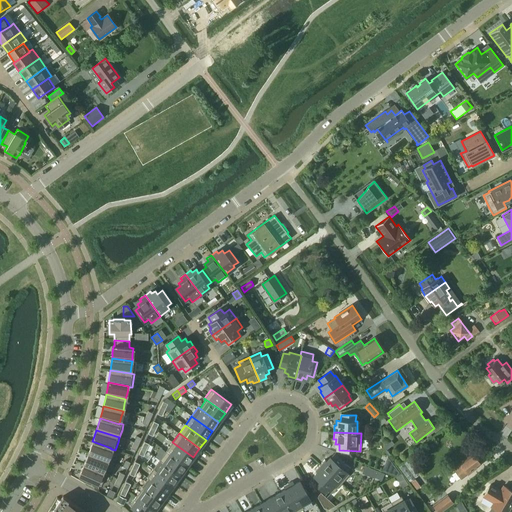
[(88,453),(107,460),(109,456),(111,449),(111,448),(92,441),(91,446),(88,453)]
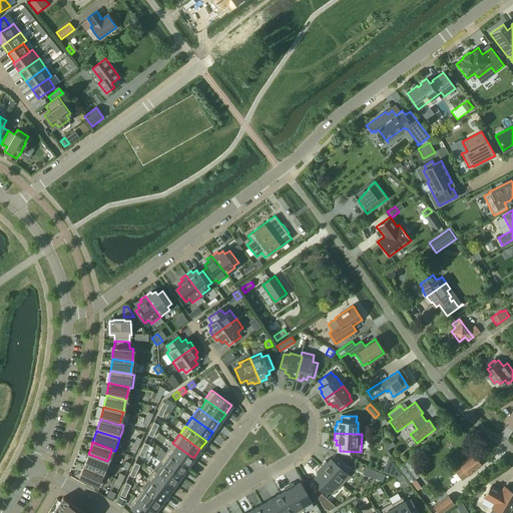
[(172,443),(166,452),(186,467),(193,458),(172,443)]
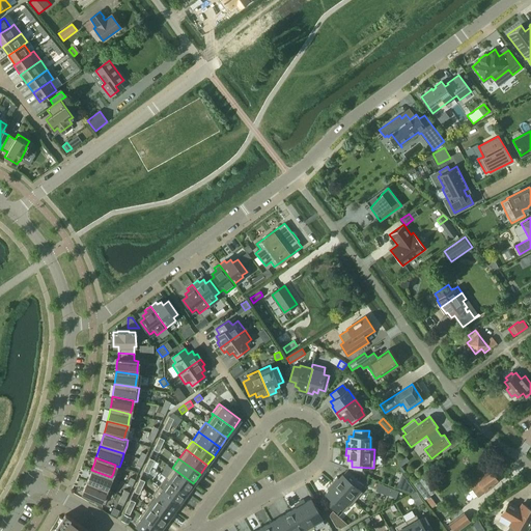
[(172,468),(165,477),(187,493),(193,483),(172,468)]
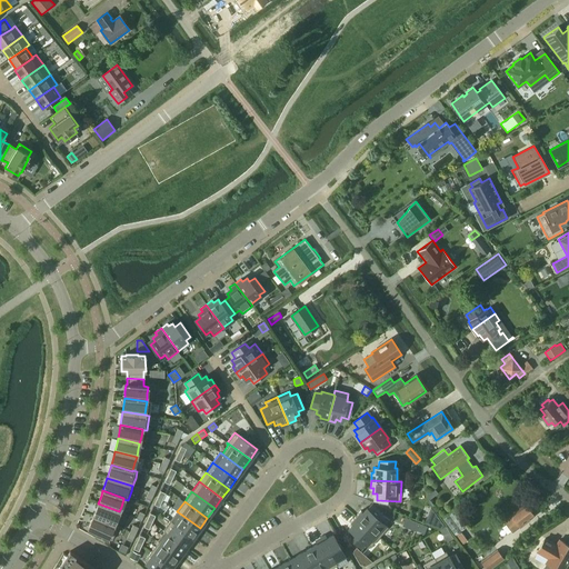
[(113,525),(116,519),(119,511),(98,503),(96,509),(92,516),(113,525)]
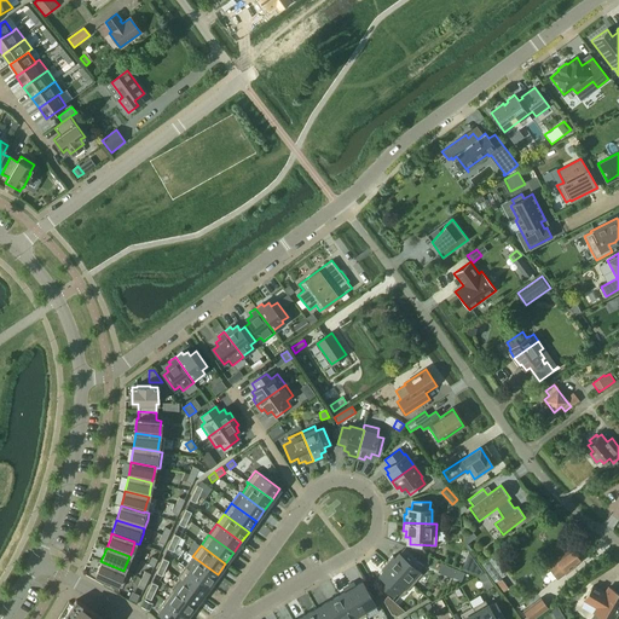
[(553,555),(545,561),(557,578),(580,560),(579,559),(580,556),(578,553),(576,554),(571,548),(556,559),(553,555)]
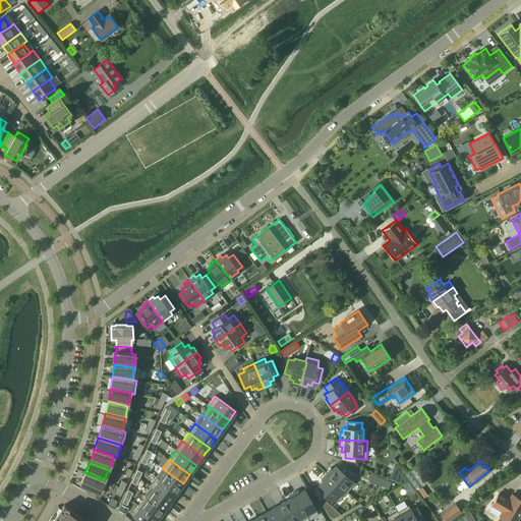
[(326,473),(347,491),(354,482),(350,478),(354,474),(343,464),(339,468),(336,466),(332,469),(330,467),(326,473)]
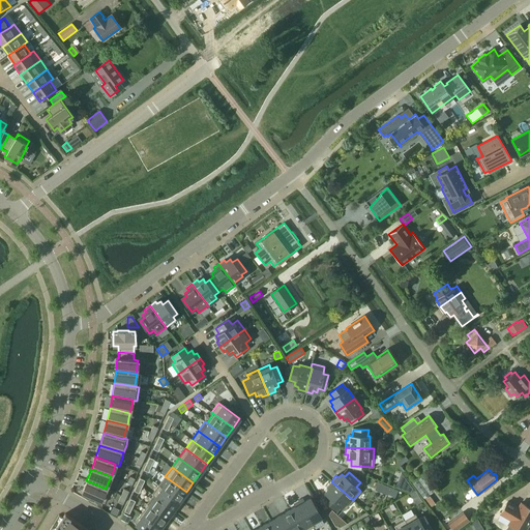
[(401,473),(395,487),(410,492),(413,489),(401,473)]
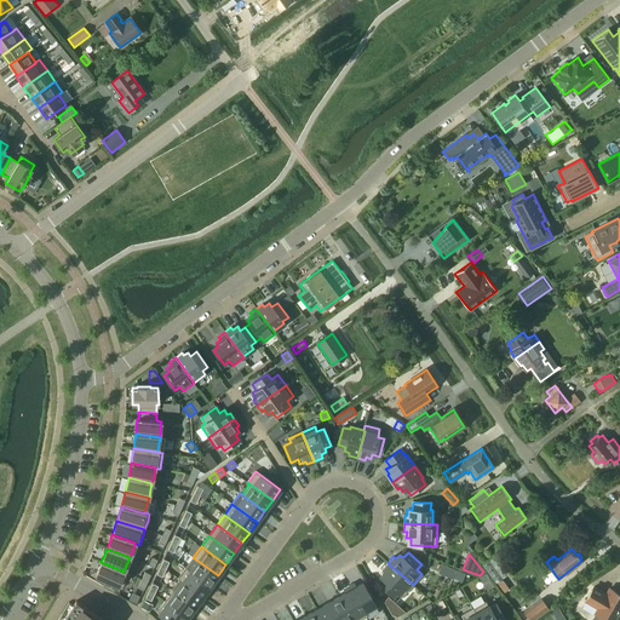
[(495,556),(482,566),(495,584),(509,574),(495,556)]
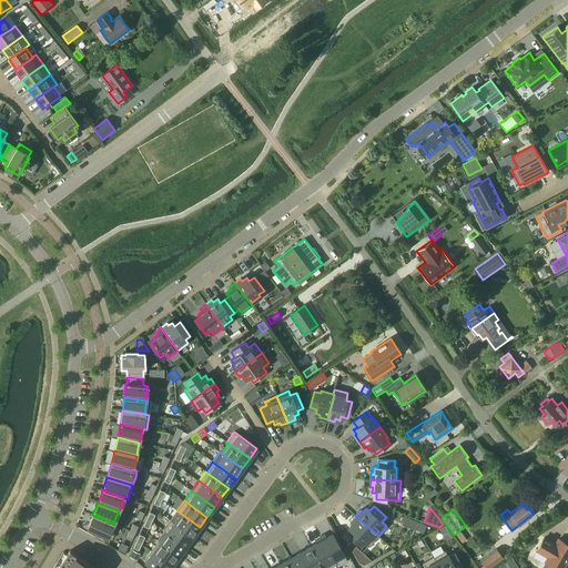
[(170,519),(193,536),(200,527),(176,510),(170,519)]
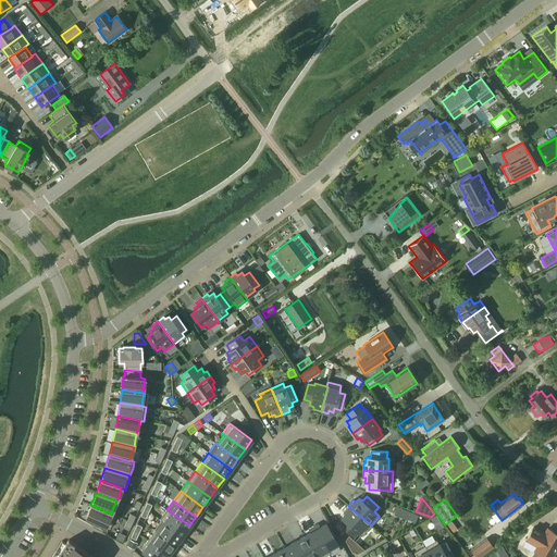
[(100,532),(103,525),(109,529),(113,521),(115,515),(111,514),(90,505),(88,512),(85,518),(95,522),(93,527),(100,532)]
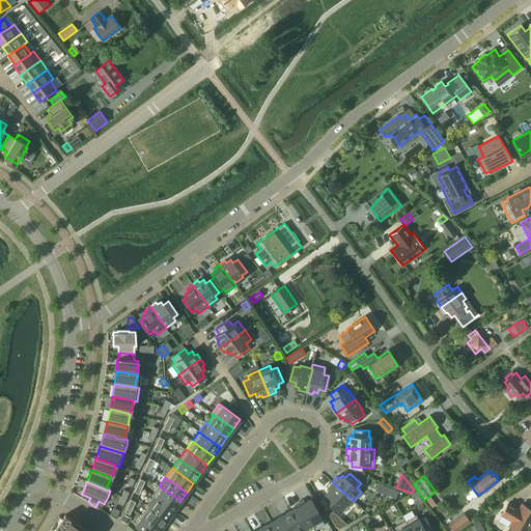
[(354,501),(332,482),(327,487),(329,490),(326,493),(329,496),(325,500),(336,510),(340,506),(345,510),(354,501)]
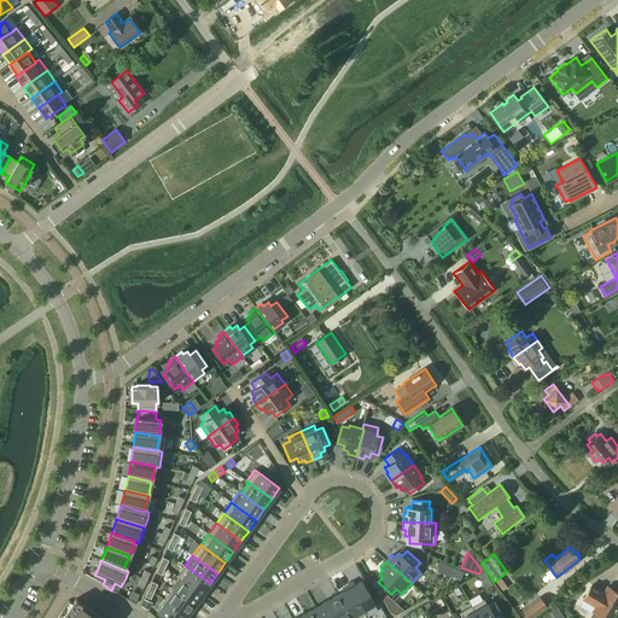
[(185,565),(178,576),(202,594),(205,589),(210,583),(185,565)]
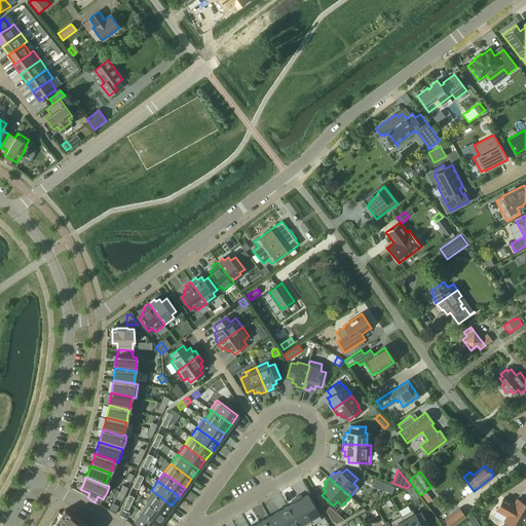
[(387,484),(384,490),(392,493),(395,486),(387,484)]
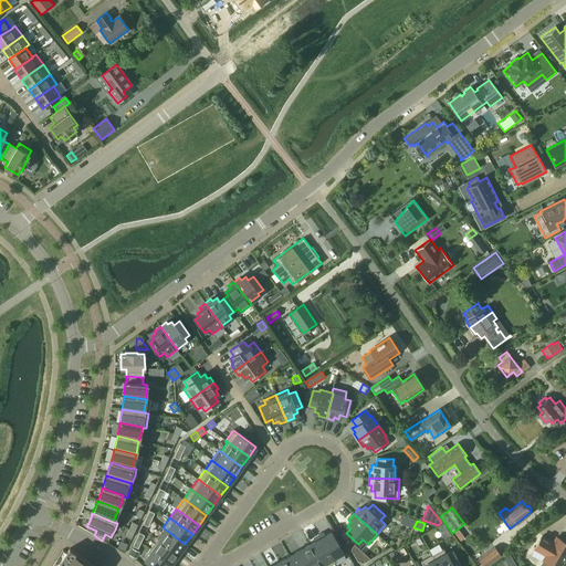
[(164,530),(157,538),(178,554),(185,544),(163,527),(161,528),(164,530)]
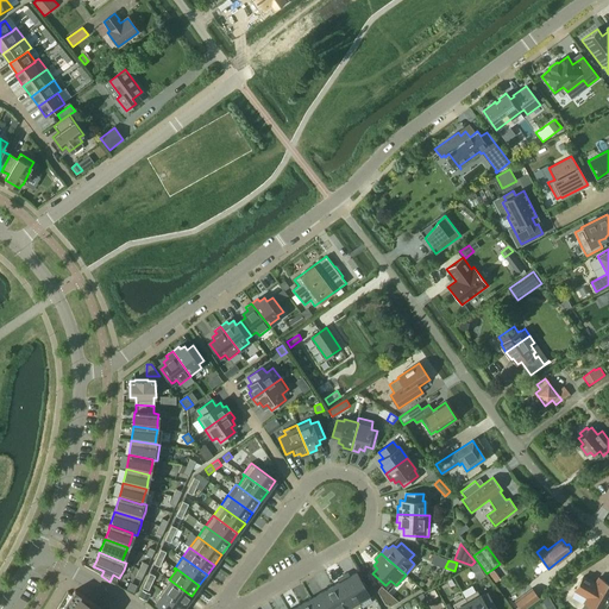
[(494,570),(488,573),(495,583),(501,579),(494,570)]
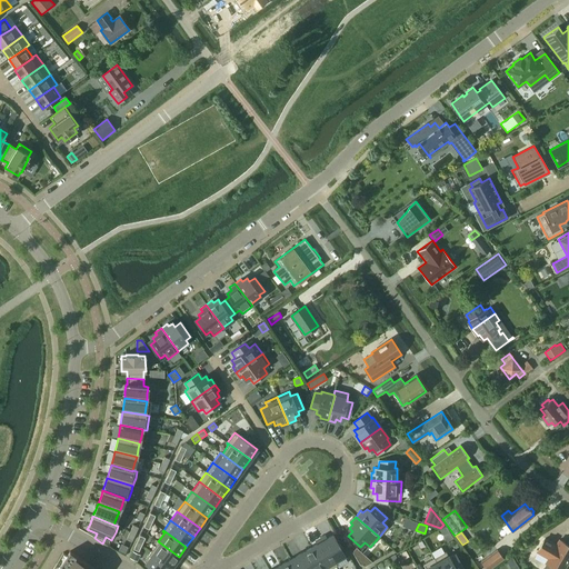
[(333,535),(322,541),(336,566),(337,566),(336,563),(346,558),(338,542),(333,535)]
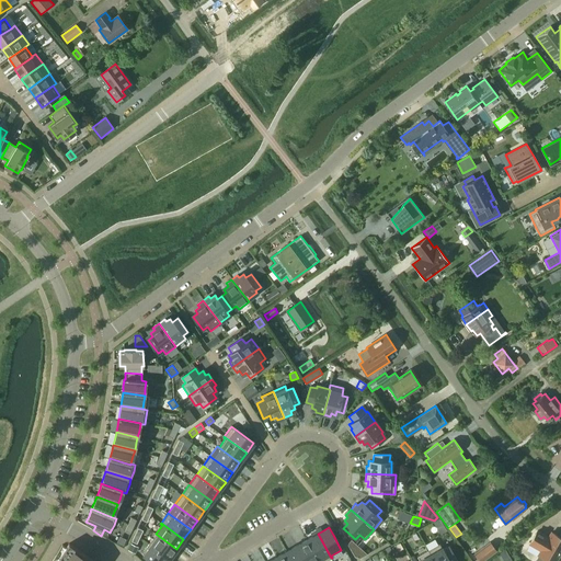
[(548,560),(556,560),(560,552),(560,535),(559,537),(551,533),(548,538),(544,536),(545,536),(537,531),(529,544),(540,550),(538,556),(548,560)]
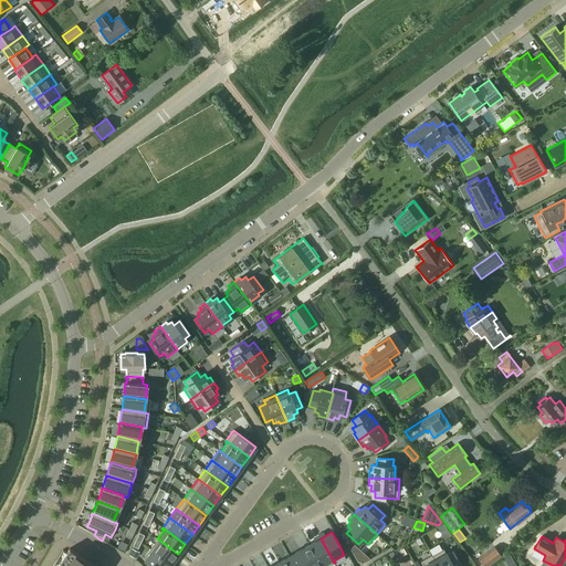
[(157,540),(150,548),(171,564),(178,554),(157,538),(157,540)]
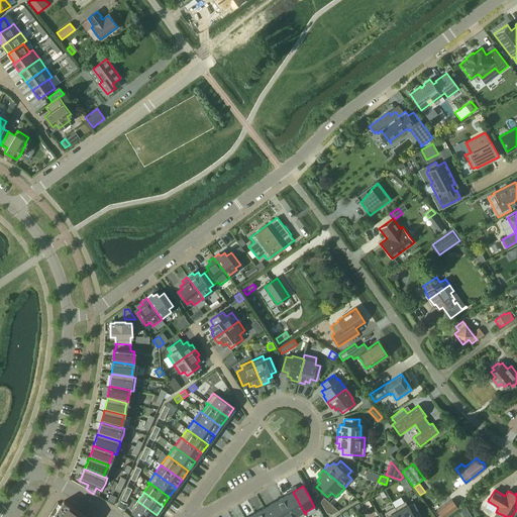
[(290,493),(283,498),(294,516),(300,516),(305,514),(293,492),(290,493)]
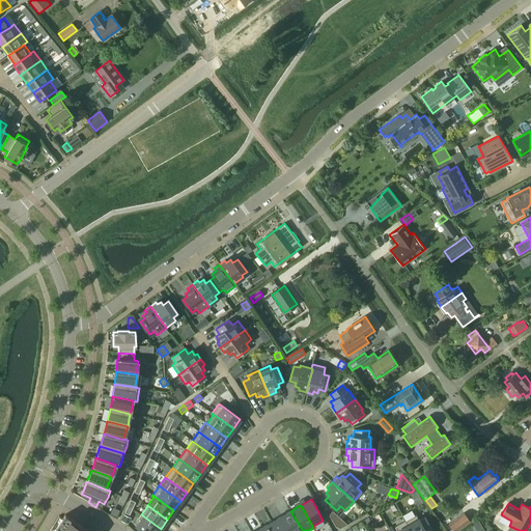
[(333,510),(329,514),(336,527),(340,528),(347,525),(333,510)]
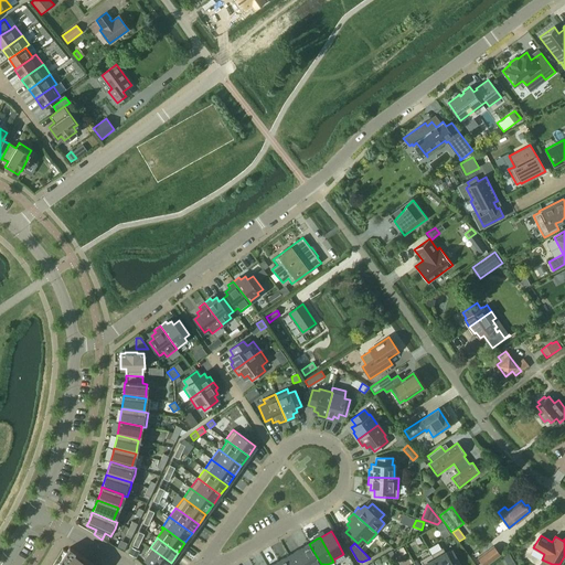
[(321,564),(309,544),(299,550),(308,564),(321,564)]
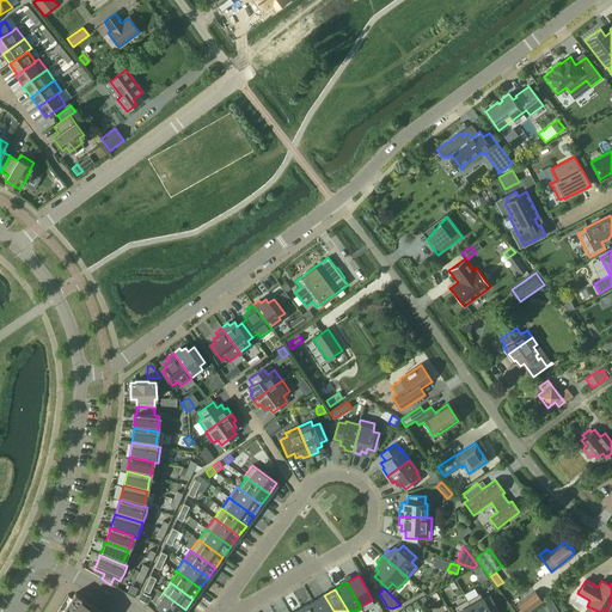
[(534,591),(516,604),(521,611),(526,611),(543,601),(534,591)]
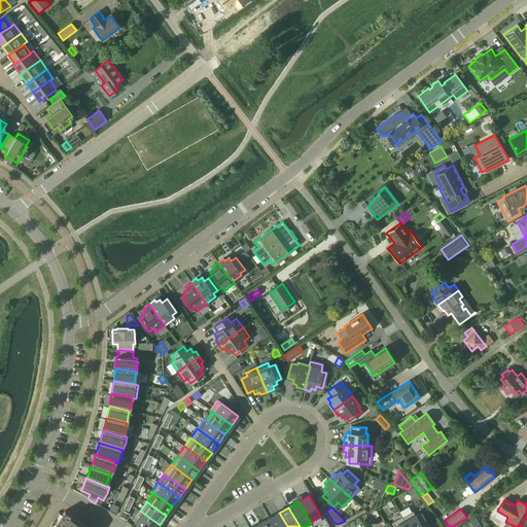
[(89,526),(65,511),(62,514),(59,512),(48,526),(89,526)]
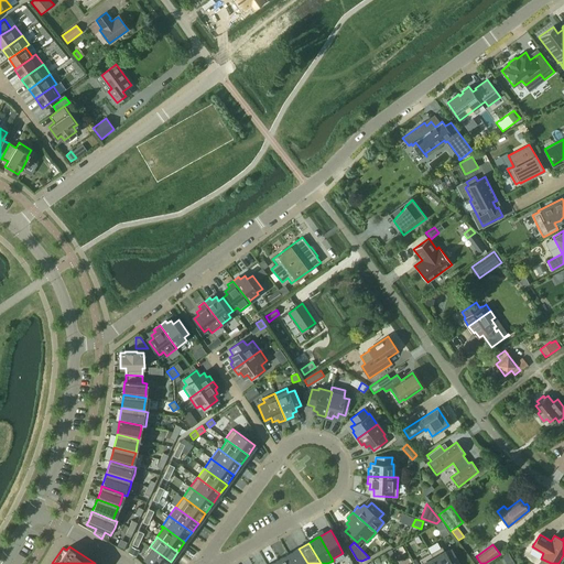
[(132,546),(129,553),(136,556),(139,550),(132,546)]
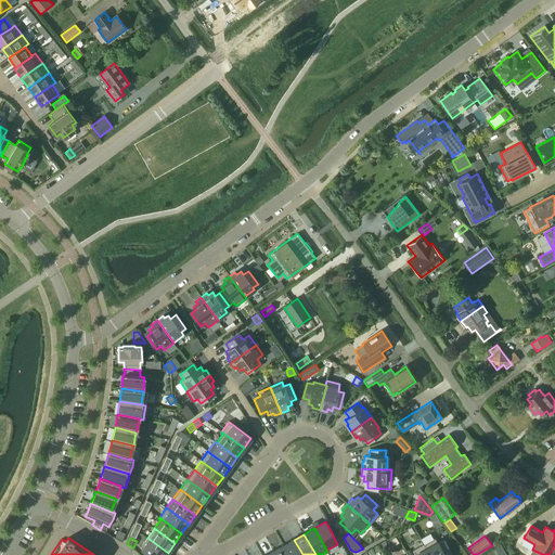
[(147,538),(140,547),(150,554),(166,554),(168,553),(147,538)]
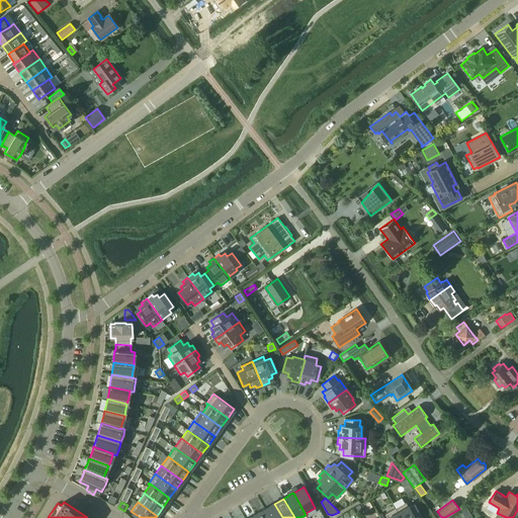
[(406,502),(396,508),(401,517),(421,517),(414,505),(409,508),(406,502)]
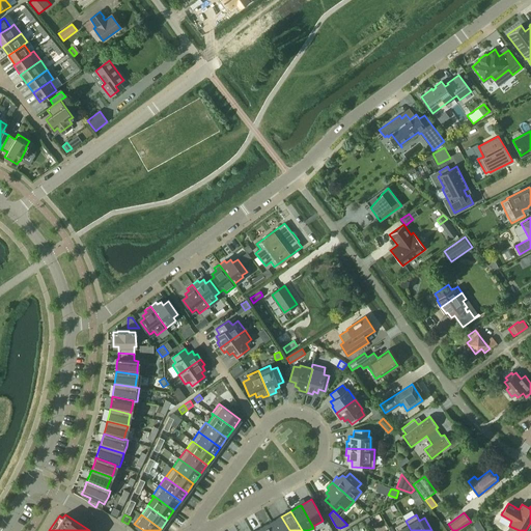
[(289,530),(281,516),(272,522),(276,530),(289,530)]
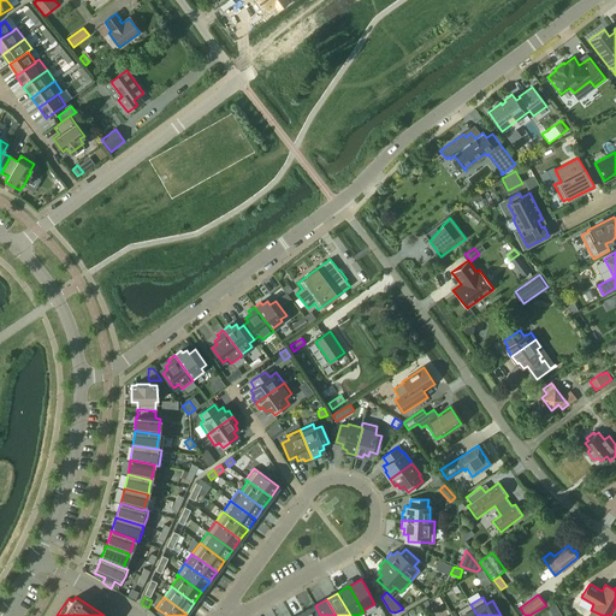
[(477,615),(471,604),(457,611),(460,615),(477,615)]
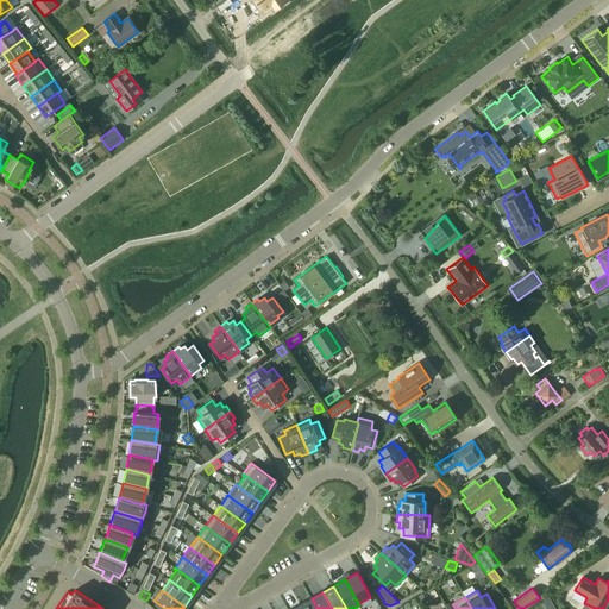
[(548,597),(542,601),(547,608),(553,606),(548,597)]
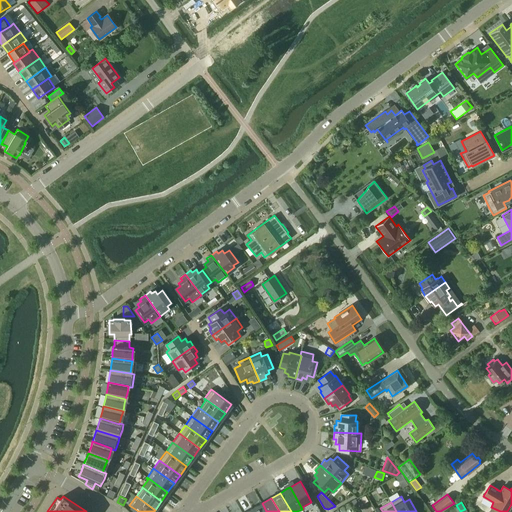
[(266,511),(262,503),(252,509),(254,511),(266,511)]
